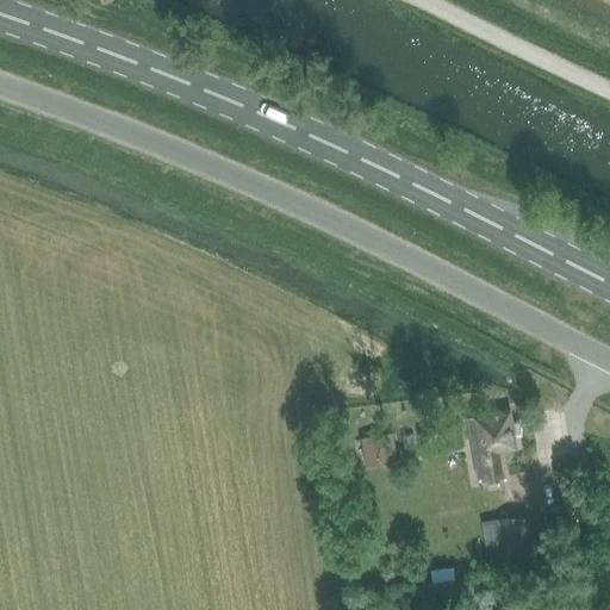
[(474,416),(467,417),(477,479),(485,478),(485,480),(505,477),(502,456),(518,453),(511,410),(478,416),(474,416)]
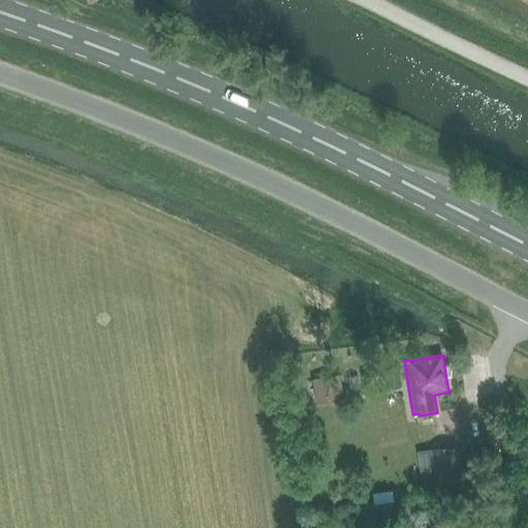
[(338,375),(314,380),(317,402),(341,398),(338,375)]
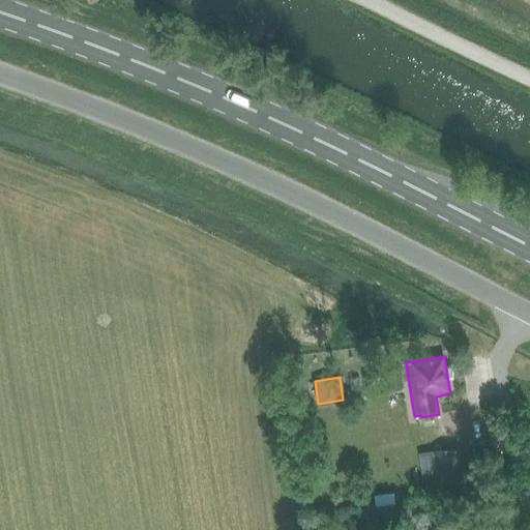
[(434,451),(439,484),(465,479),(460,446),(434,451)]
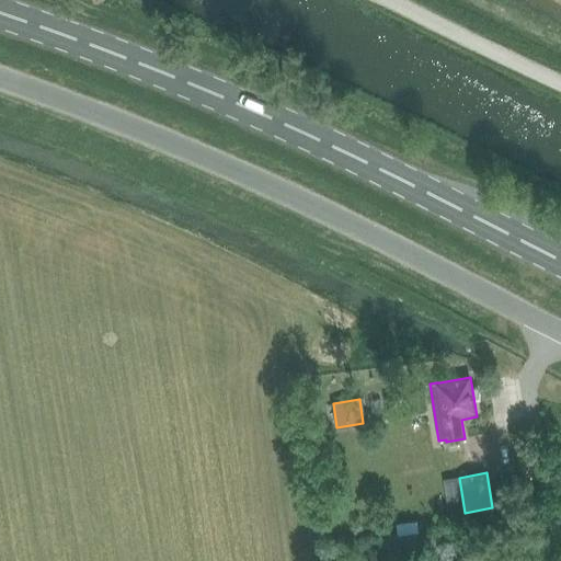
[(385,536),(385,538),(365,540),(366,557),(396,554),(396,560),(421,560),(419,533),(385,536)]
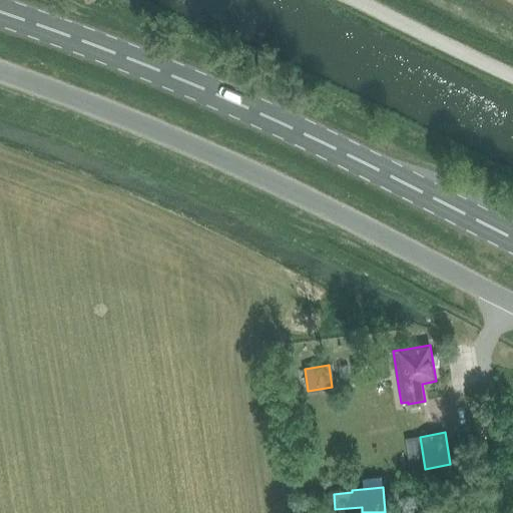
[(302,498),(290,500),(291,512),(304,510),(302,498)]
